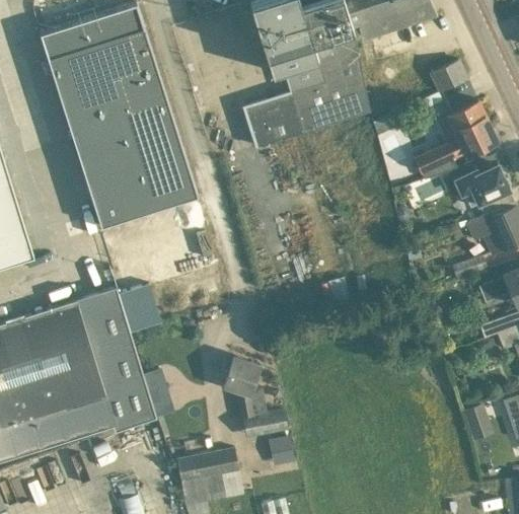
[(273,73),(284,70),(315,59),(323,83),(291,93),(242,106),(255,149),(370,113),(355,43),(362,42),(357,25),(350,27),(342,0),(255,0),(248,2),(249,3),(273,73)]
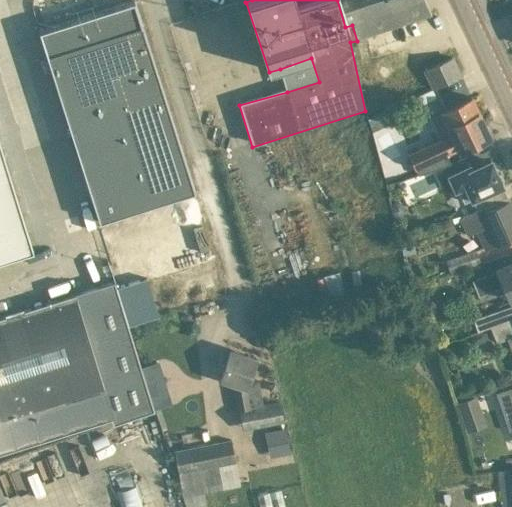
[(357,41),(429,17),(423,2),(424,1),(423,0),(337,0),(345,27),(352,25),(357,41)]
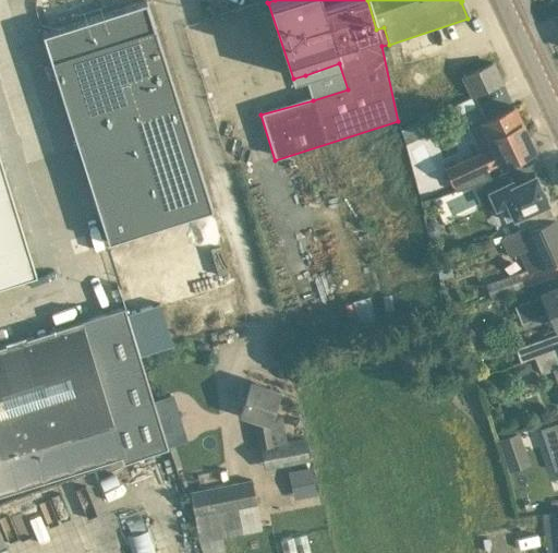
[(213,214),(146,4),(43,37),(108,247),(213,214)]
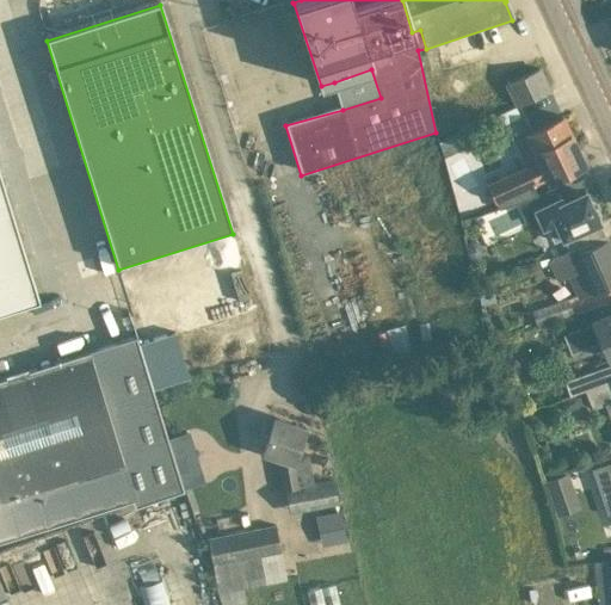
[(550,94),(539,73),(507,88),(517,110),(550,94)]
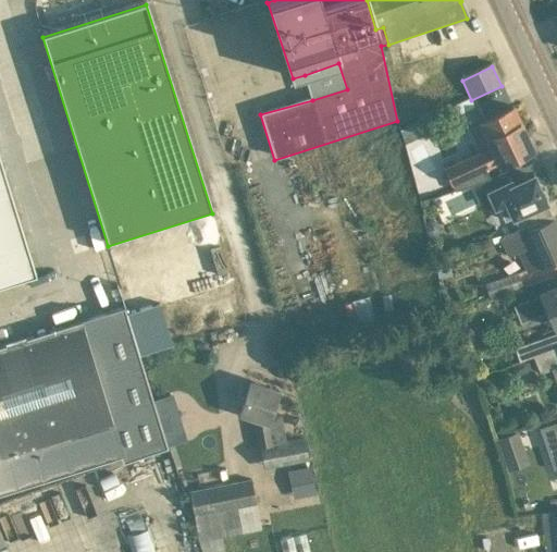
[(470,100),(443,113),(447,123),(474,110),(470,100)]
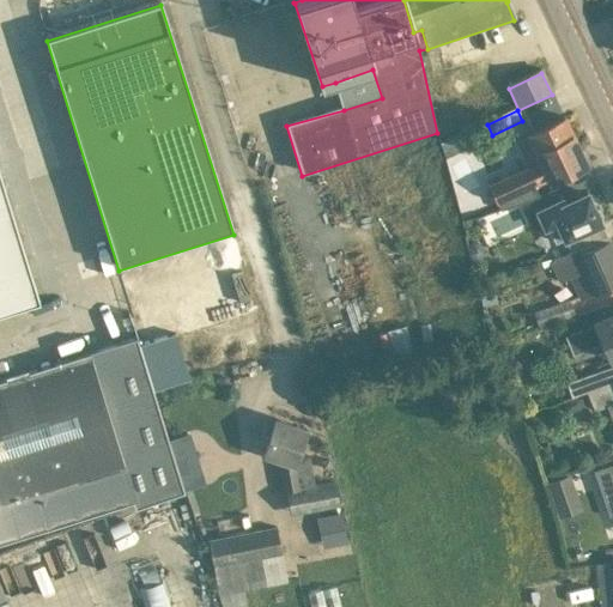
[(565,121),(542,131),(529,137),(530,140),(516,146),(527,173),(490,188),(502,214),(538,201),(532,187),(548,180),(551,184),(565,178),(587,169),(565,121)]
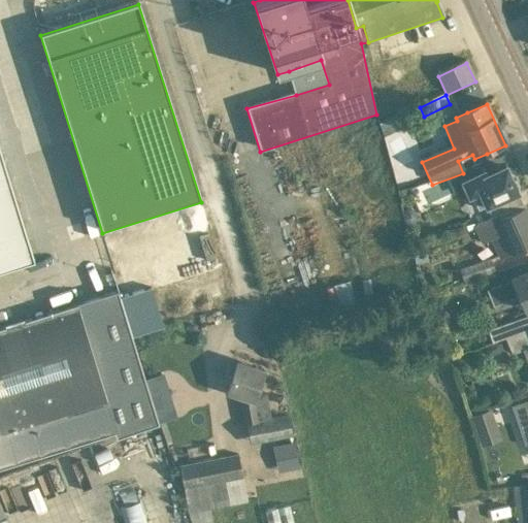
[(0,272),(34,263),(0,153),(0,272)]
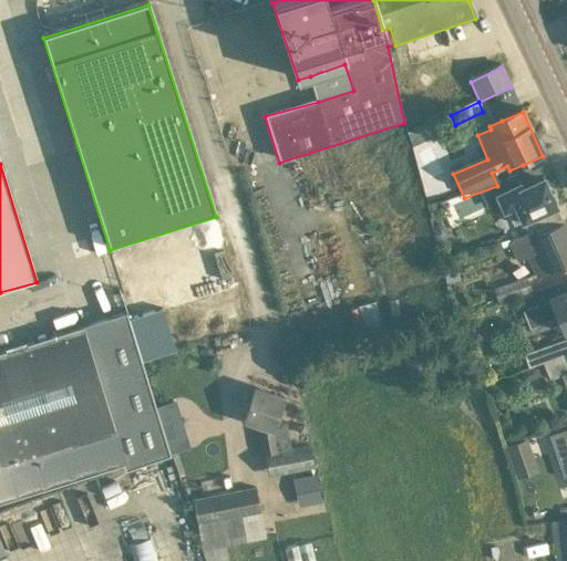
[(508,247),(509,250),(564,225),(544,182),(522,191),(519,188),(500,197),(496,199),(504,217),(515,211),(522,227),(524,226),(528,237),(508,247)]
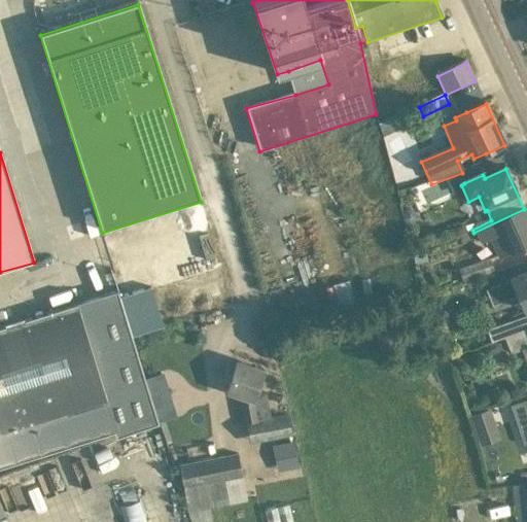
[(526,216),(524,209),(473,233),(481,246),(491,242),(499,262),(521,252),(526,249),(526,216)]
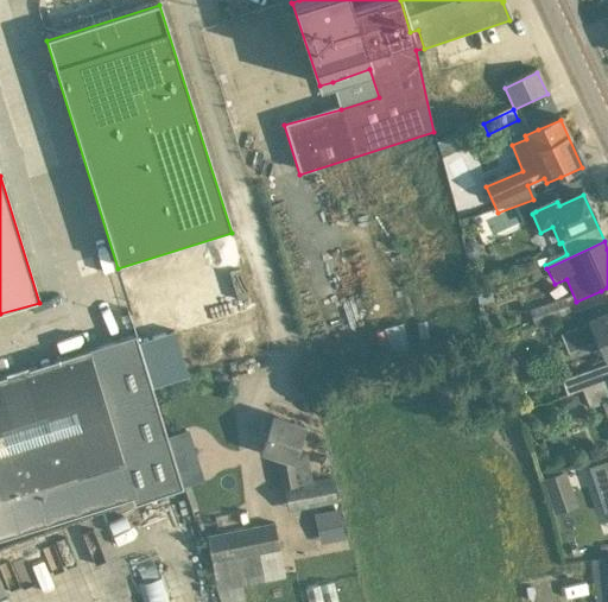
[(479,254),(477,247),(474,244),(468,245),(466,249),(467,257),(470,259),(476,258),(479,254)]
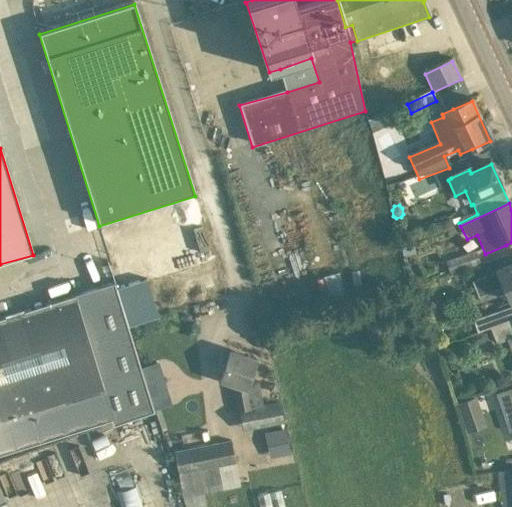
[(476,254),(446,263),(450,276),(480,268),(476,254)]
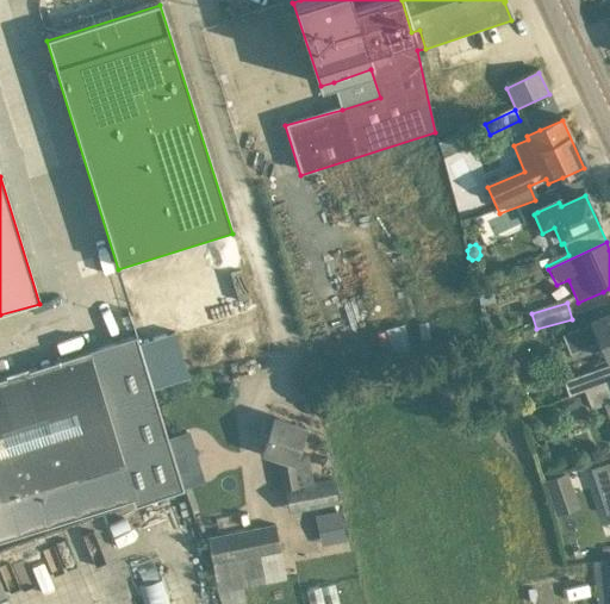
[(609,362),(609,361),(609,318),(565,337),(573,357),(601,346),(609,362)]
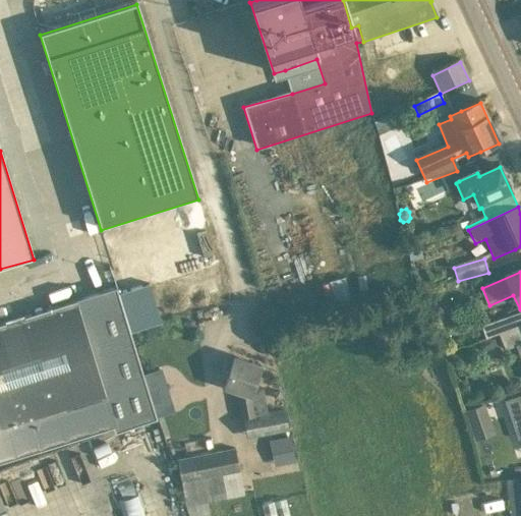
[(113,426),(155,413),(118,295),(116,288),(75,301),(75,302),(0,325),(0,460),(111,421),(113,426)]
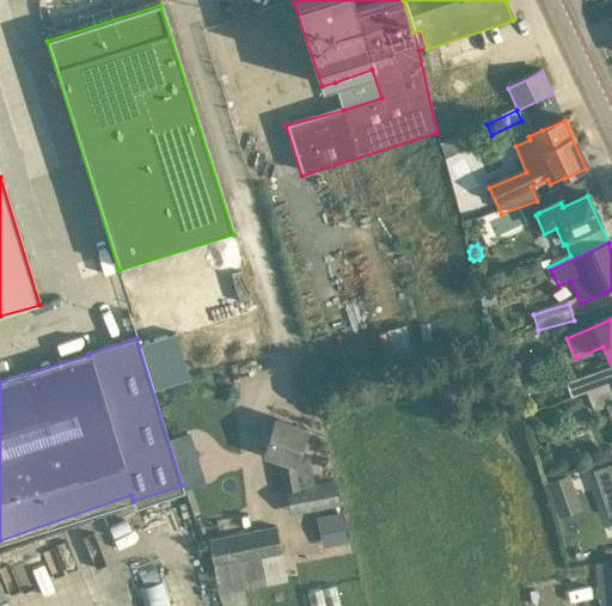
[(586,396),(611,386),(611,369),(565,386),(570,402),(586,396)]
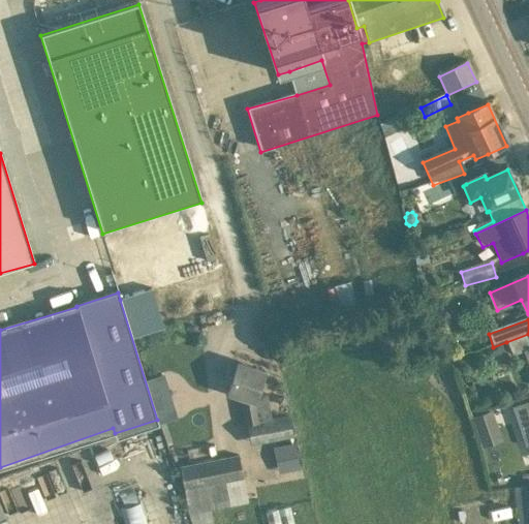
[(528,334),(506,342),(514,359),(524,355),(528,367),(528,366),(528,334)]
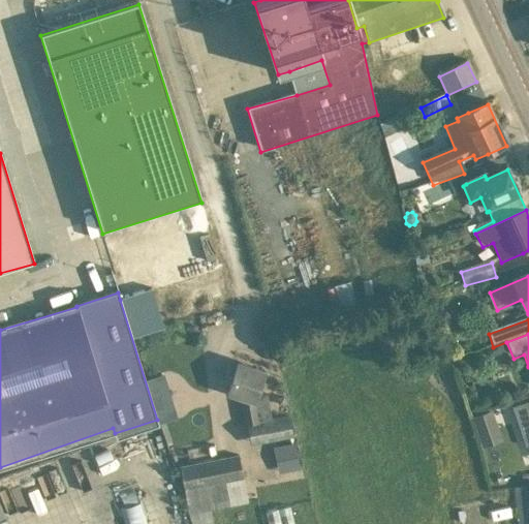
[(493,360),(501,357),(503,352),(501,348),(497,346),(489,349),(487,353),(488,358),(493,360)]
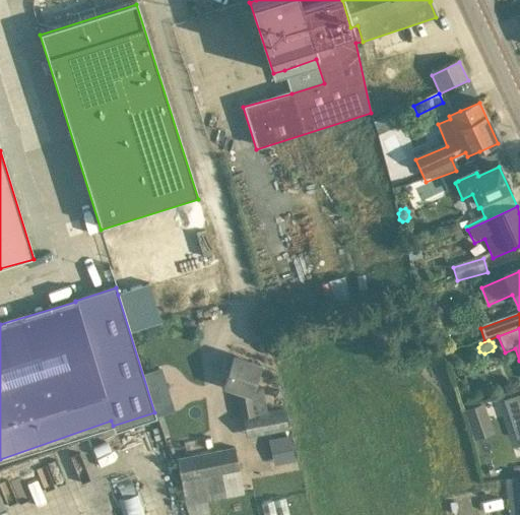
[(267,414),(266,410),(262,390),(252,392),(260,368),(234,359),(226,378),(223,387),(239,392),(244,419),(267,414)]
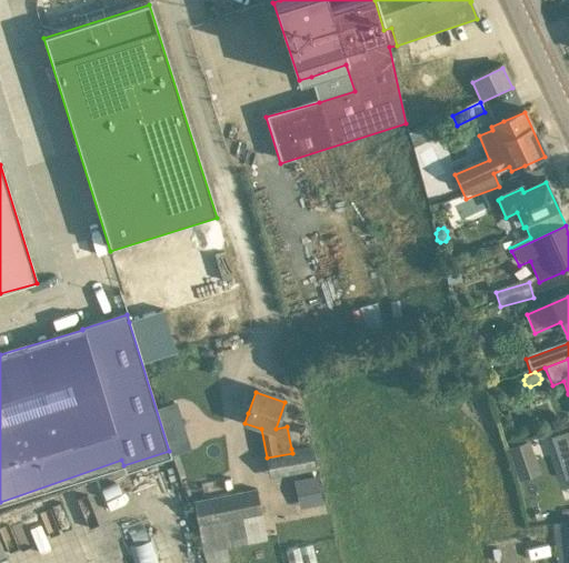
[(157,411),(160,421),(179,415),(176,405),(157,411)]
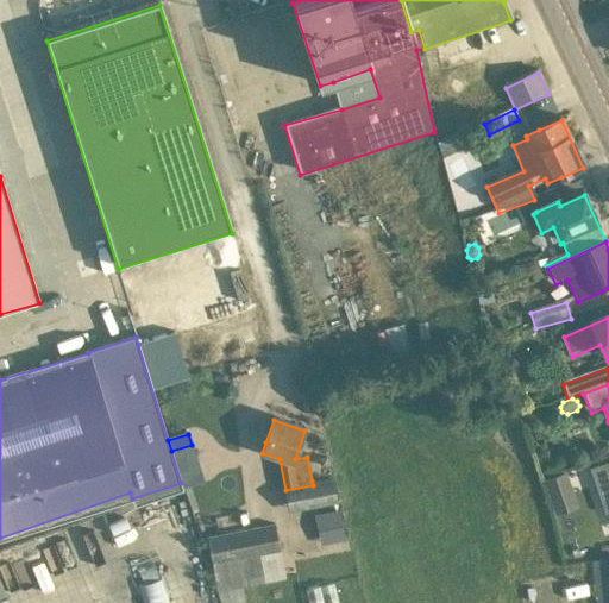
[(608,464),(590,472),(606,519),(608,516),(608,464)]
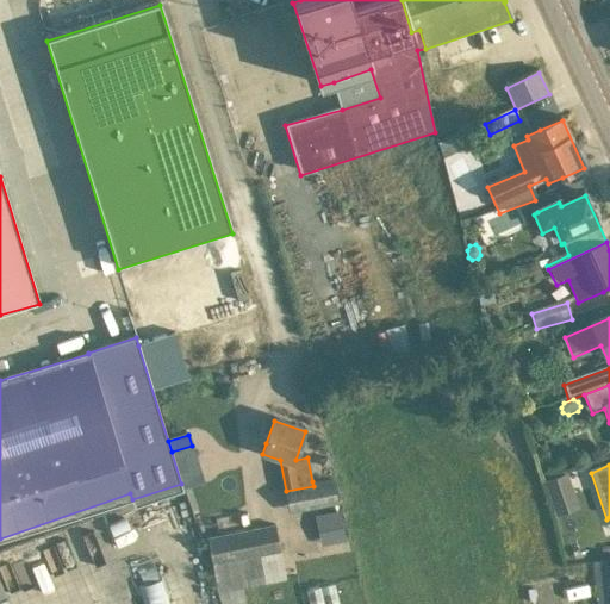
[(545,485),(552,505),(574,497),(567,477),(545,485)]
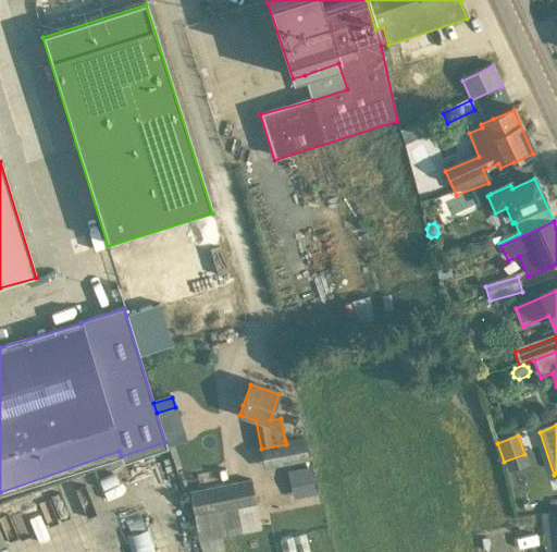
[(310,469),(288,475),(294,503),(317,498),(310,469)]
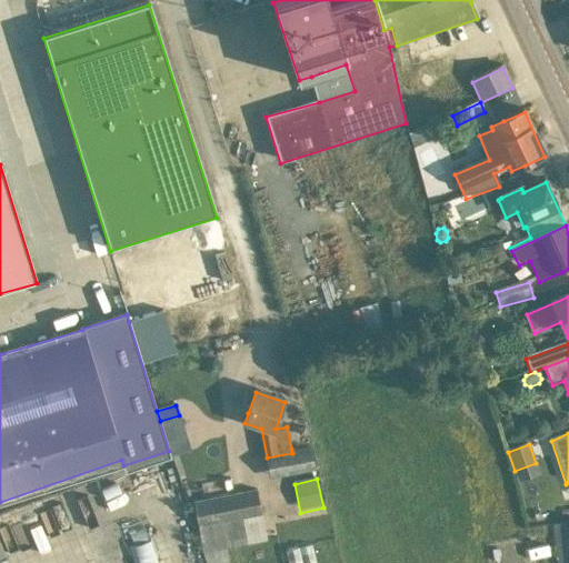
[(193,504),(203,556),(247,548),(266,544),(261,518),(256,493),(193,504)]
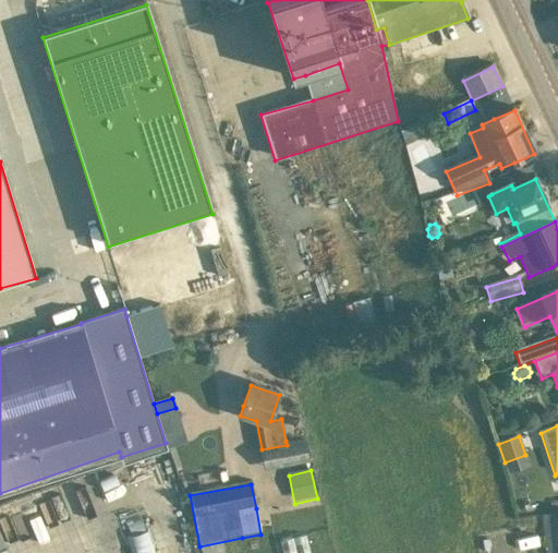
[(557,552),(557,516),(542,518),(546,552),(557,552)]
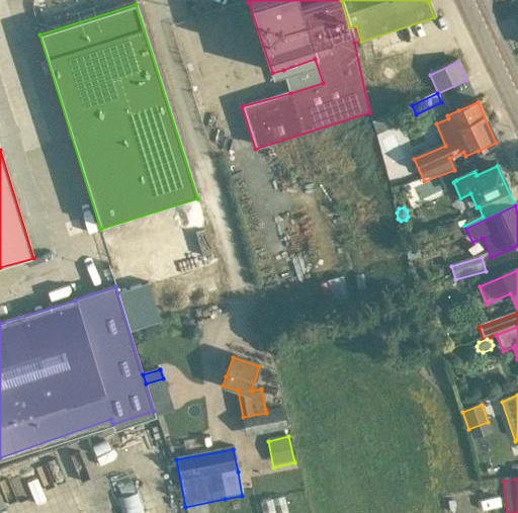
[(143,512),(138,496),(116,503),(119,512),(143,512)]
